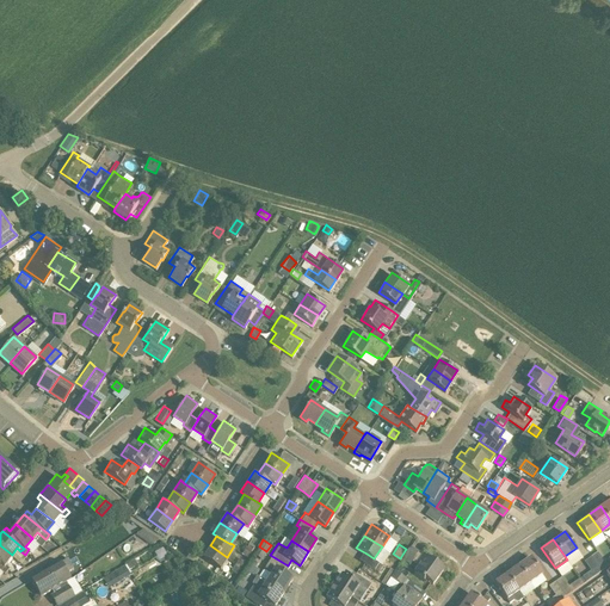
[(0,569),(2,570),(4,572),(8,567),(4,563),(12,555),(0,545),(0,562),(4,564),(0,569)]
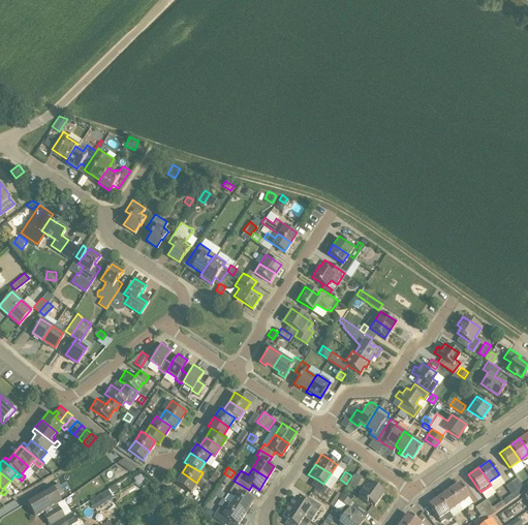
[(182,472),(176,482),(190,492),(196,483),(182,472)]
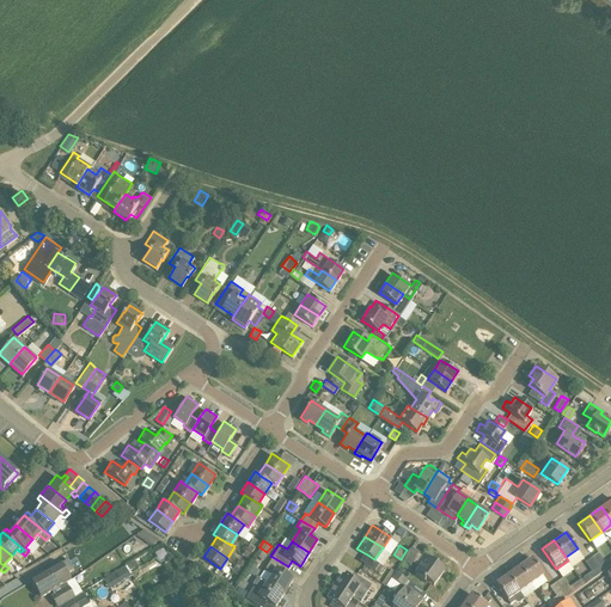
[(403,557),(409,562),(417,551),(410,546),(408,550),(403,557)]
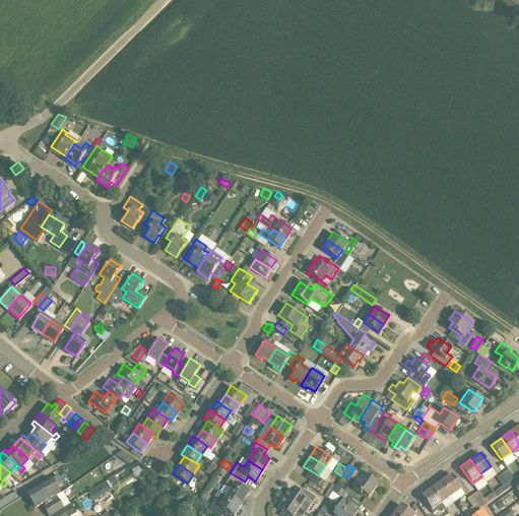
[(518,470),(513,475),(508,467),(502,471),(511,484),(518,477),(518,470)]
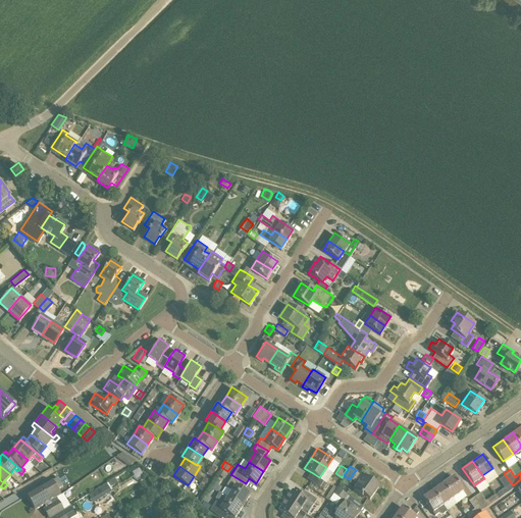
[(377,484),(360,472),(356,478),(359,479),(357,482),(353,487),(361,494),(362,493),(369,498),(377,484)]
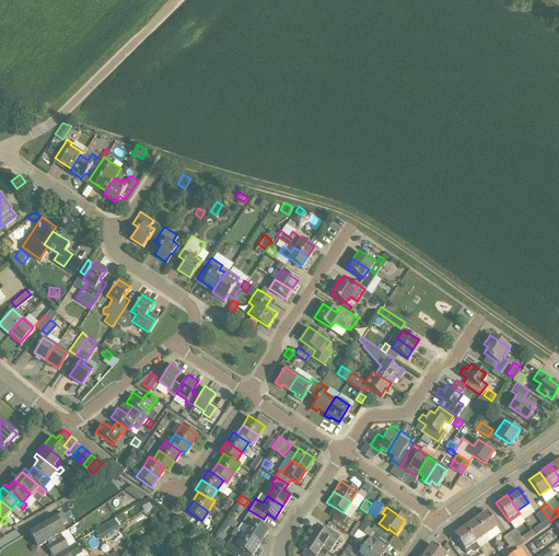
[(342,521),(342,520),(347,514),(342,512),(336,508),(332,513),(342,521)]
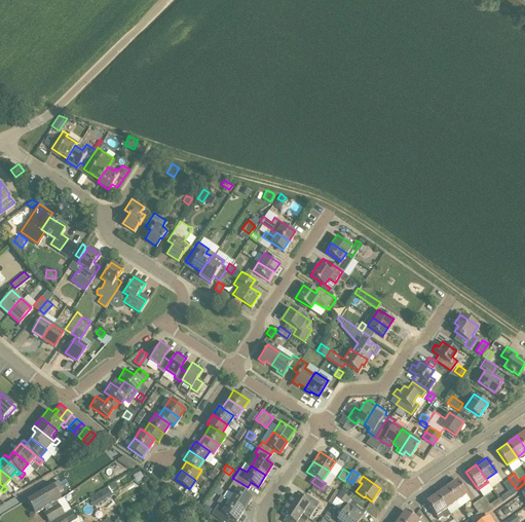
[(508,477),(502,481),(508,489),(500,494),(504,498),(517,489),(508,477)]
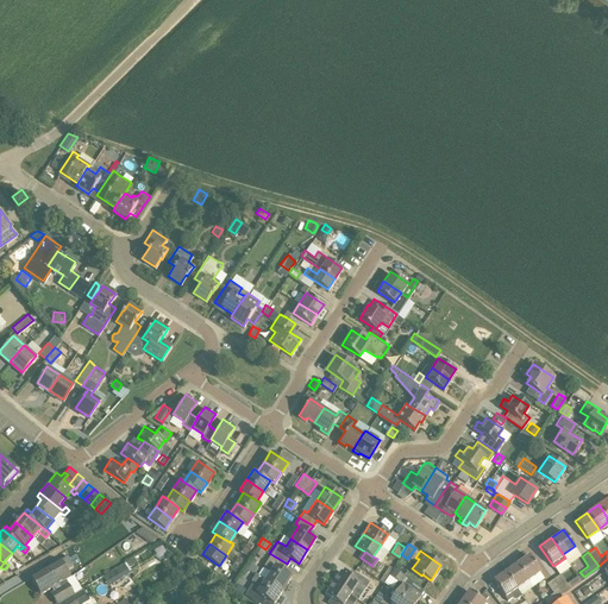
[(265,578),(281,589),(290,576),(282,570),(287,564),(269,553),(262,565),(270,570),(265,578)]
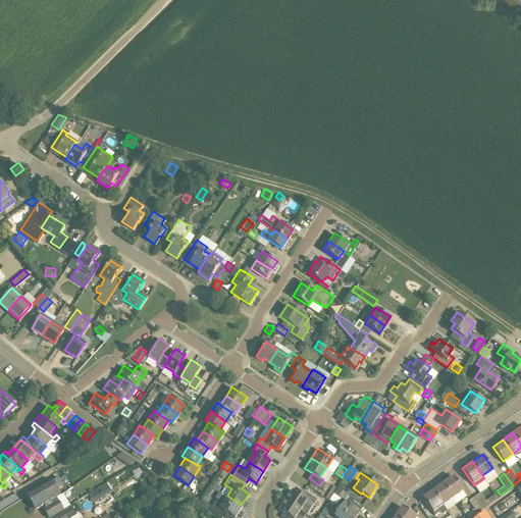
[(54,484),(60,481),(57,475),(40,485),(44,494),(48,490),(52,497),(55,496),(59,493),(54,484)]
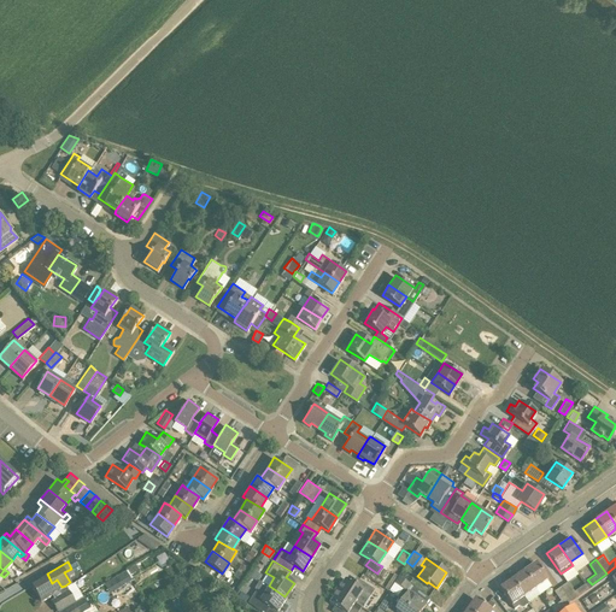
[(535,562),(523,570),(535,587),(547,578),(535,562)]
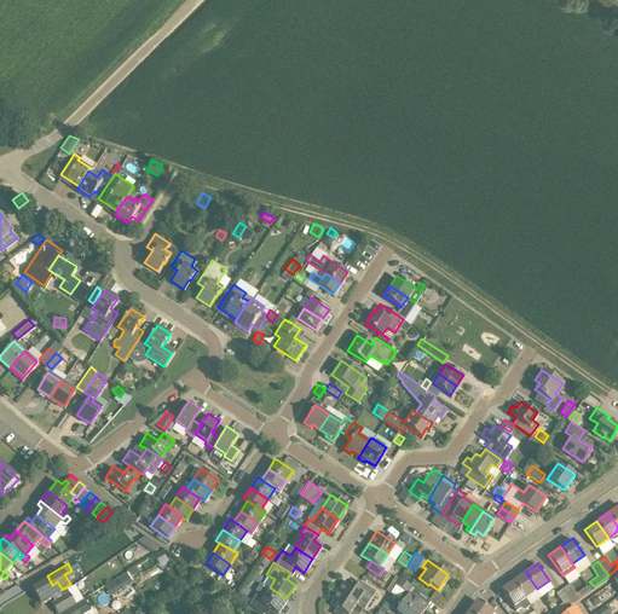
[(105,581),(110,590),(132,577),(127,569),(105,581)]
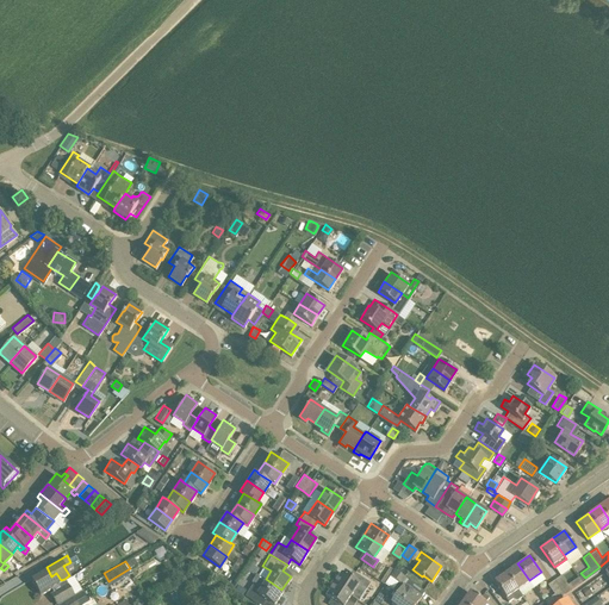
[(505,571),(517,588),(529,580),(517,563),(505,571)]
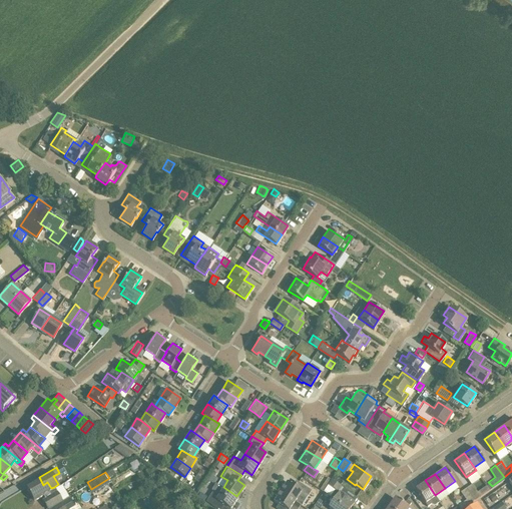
[(331,478),(327,475),(319,487),(323,489),(327,483),(331,478)]
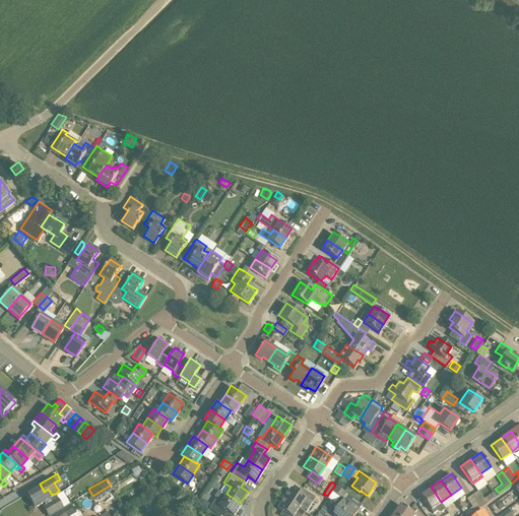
[(25,492),(34,506),(43,501),(46,504),(43,506),(48,513),(61,505),(55,494),(52,495),(48,489),(44,492),(40,484),(25,492)]
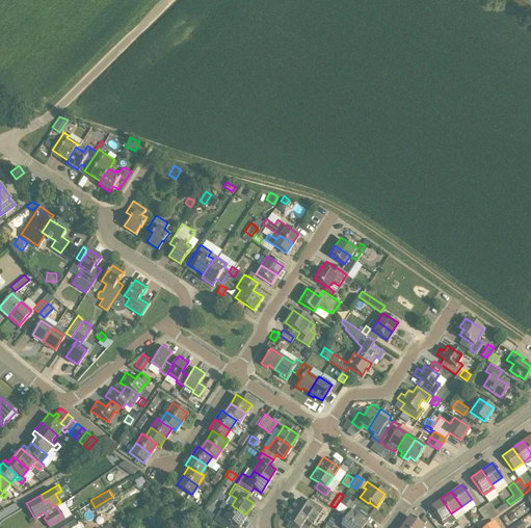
[(361,516),(349,507),(352,502),(343,496),(339,501),(346,506),(342,512),(346,516),(340,524),(345,527),(360,527),(364,524),(366,520),(361,516)]
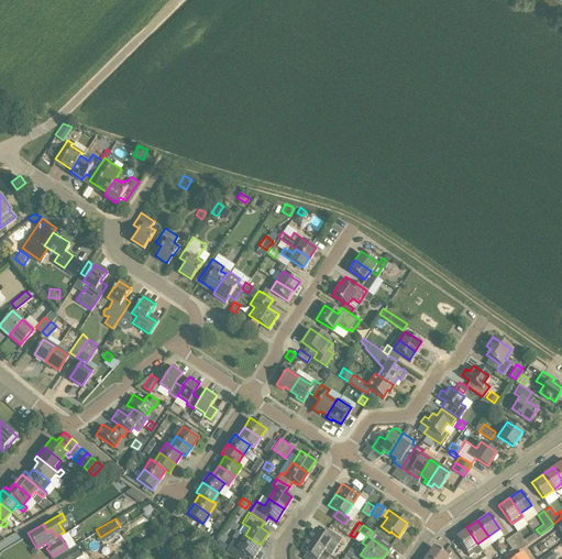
[(341,537),(327,527),(322,533),(313,527),(310,532),(309,530),(305,536),(329,552),(330,552),(341,537)]
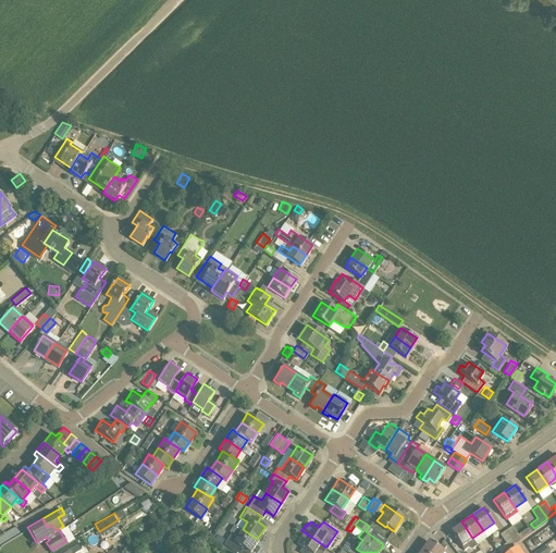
[(461,521),(451,530),(464,549),(468,545),(471,548),(477,543),(476,542),(472,538),(461,521)]
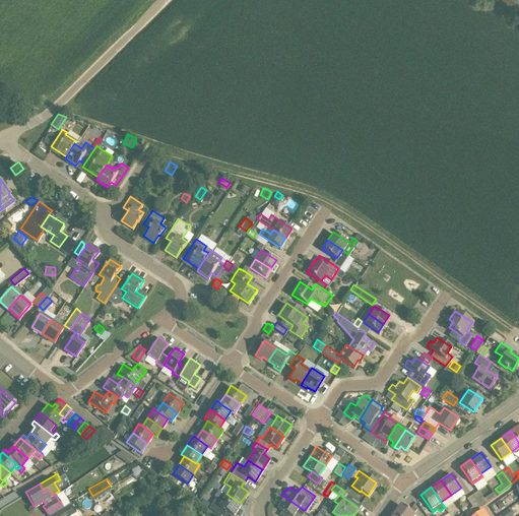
[(240,503),(226,494),(217,488),(213,495),(215,496),(208,506),(222,515),(225,510),(233,514),(240,503)]
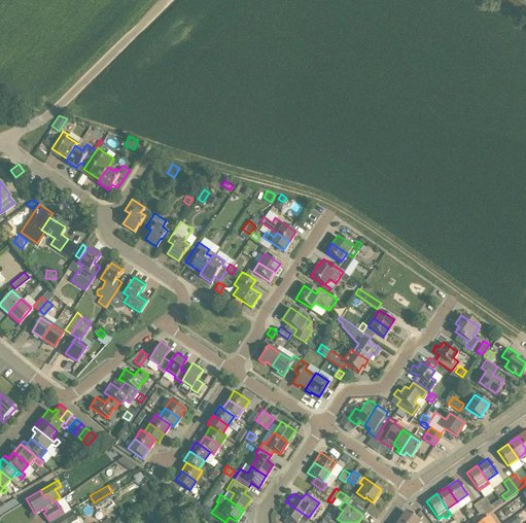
[(499,496),(489,503),(484,495),(483,496),(479,499),(487,512),(502,501),(499,496)]
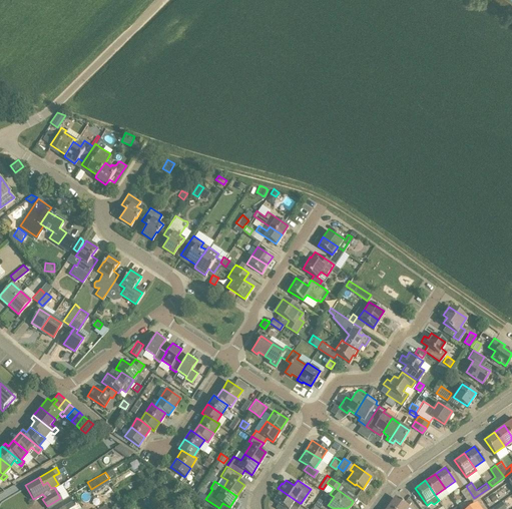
[(185,492),(192,496),(193,494),(181,486),(177,492),(183,496),(185,492)]
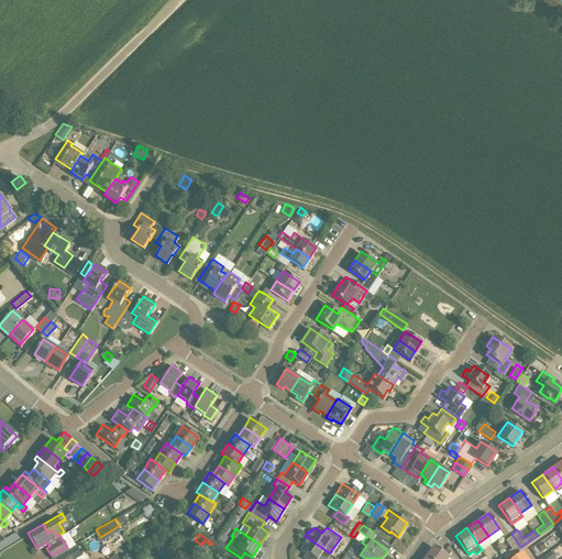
[(500,554),(505,558),(520,547),(511,534),(505,538),(510,547),(500,554)]
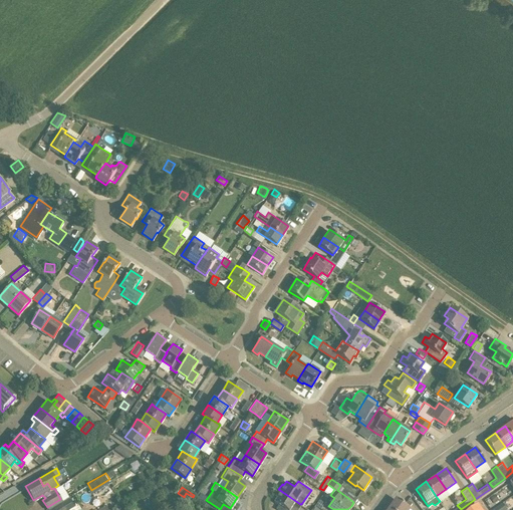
[(296,509),(300,504),(278,489),(275,494),(277,496),(274,500),(282,506),(279,509),(296,509)]
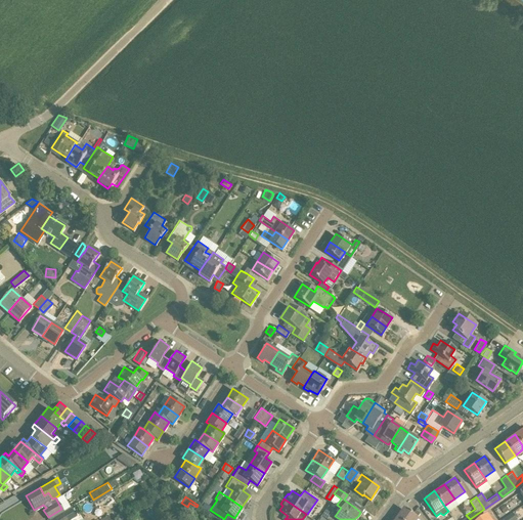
[(207,510),(208,510),(211,506),(204,501),(201,506),(207,510)]
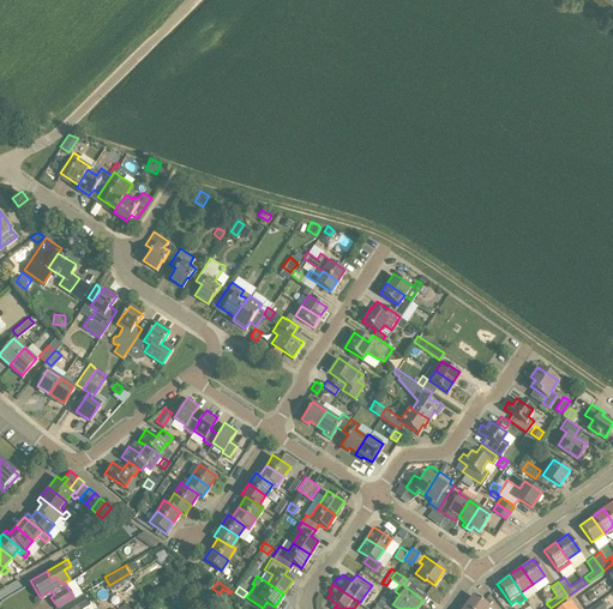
[(595,595),(590,589),(586,592),(589,600),(595,595)]
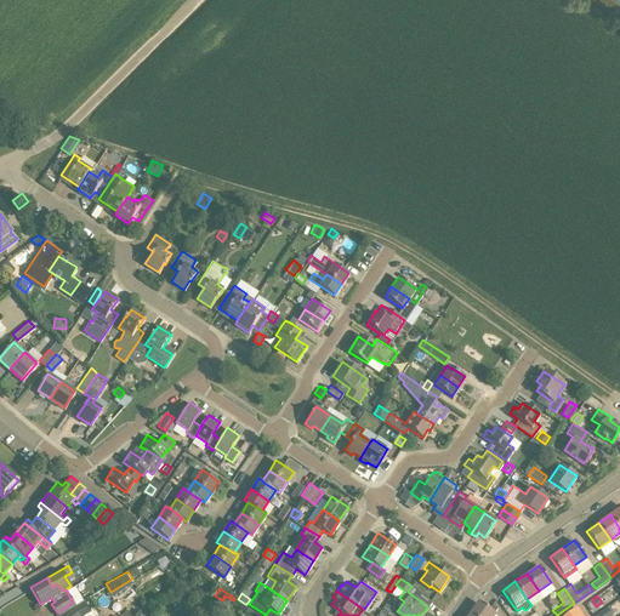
[(477,600),(468,612),(473,615),(490,615),(494,612),(477,600)]
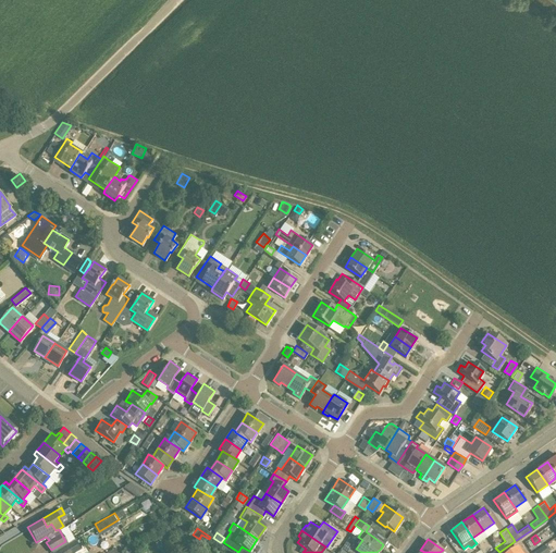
[(345,540),(342,545),(347,550),(350,543),(345,540)]
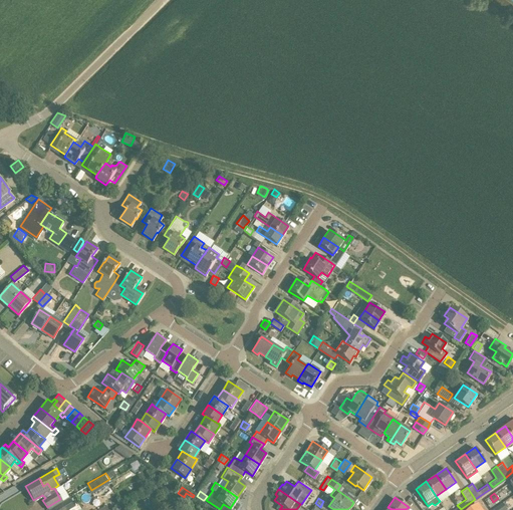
[(64,500),(59,503),(49,509),(66,509),(67,508),(66,505),(67,504),(64,500)]
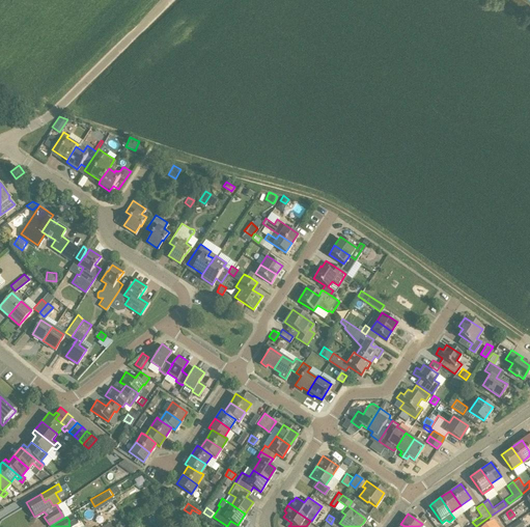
[(519,518),(508,524),(510,526),(519,526),(524,524),(519,518)]
